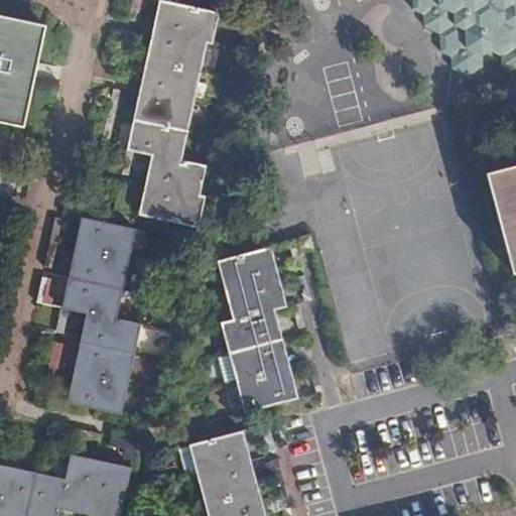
[(153,156),(147,183),(140,216),(194,228),(201,196),(195,195),(201,165),(176,160),(183,127),(189,99),(197,69),(202,45),(203,43),(203,40),(208,41),(215,12),(203,10),(160,0),(153,29),(152,34),(147,57),(140,90),(134,115),(127,150),(133,151),(153,156)]
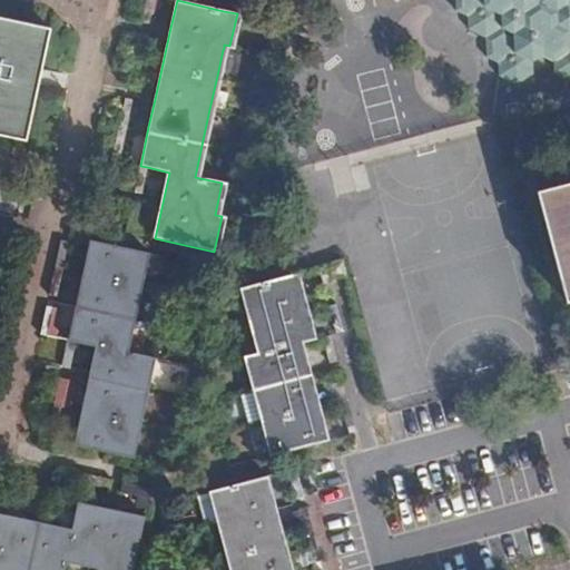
[(569,0),(455,0),(457,11),(468,17),(469,29),(485,38),(487,58),(498,64),(499,76),(516,85),(533,74),(532,62),(542,55),(552,60),(553,74),(569,80),(569,0)]
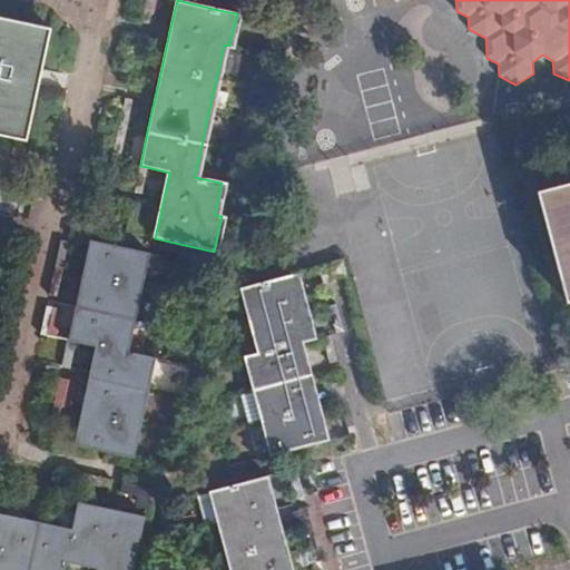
[(49,27),(0,17),(0,133),(26,139),(38,82),(40,68),(49,27)]
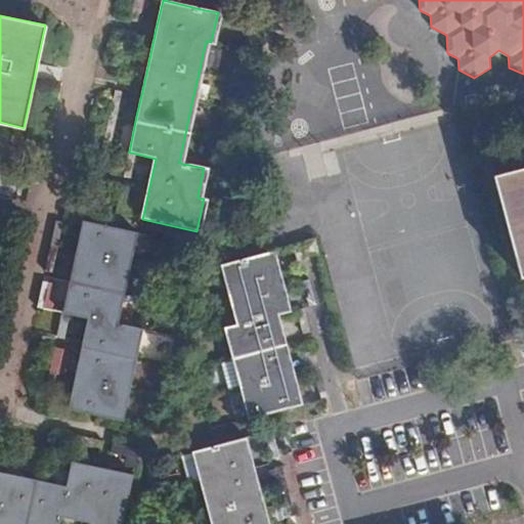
[(135,154),(129,153),(124,177),(129,179),(135,154)]
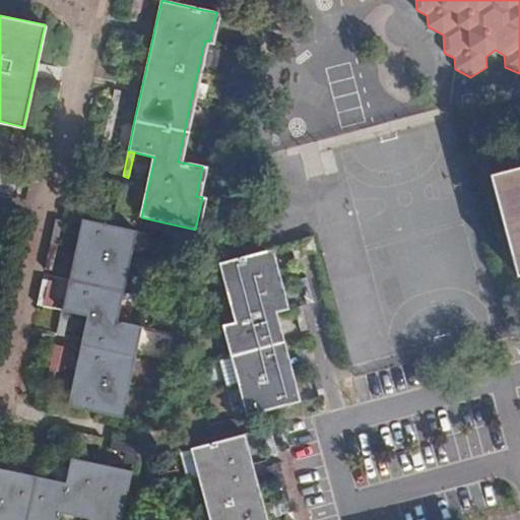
[(519,164),(490,172),(516,273),(519,272),(519,164)]
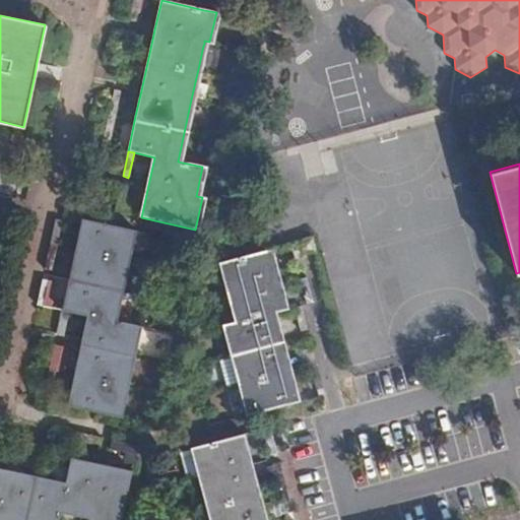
[(127,186),(121,184),(115,211),(130,214),(132,206),(124,195),(127,186)]
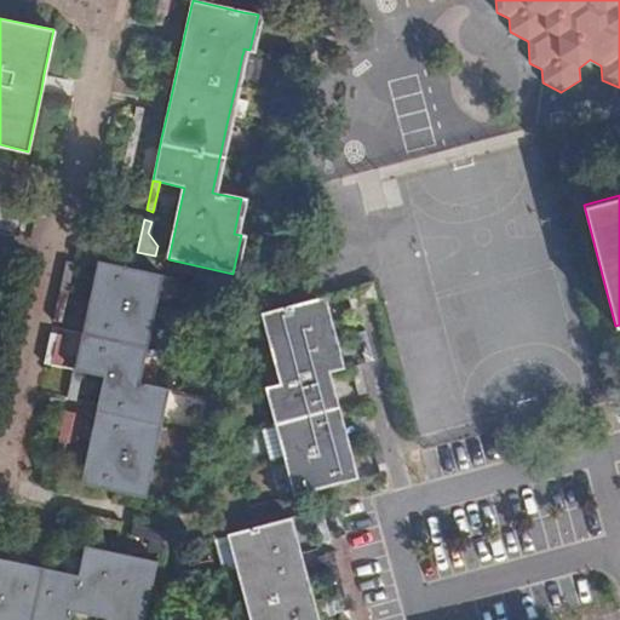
[(145,345),(154,309),(161,275),(133,268),(99,260),(91,296),(82,333),(74,371),(81,373),(107,378),(101,406),(92,446),(84,484),(142,498),(150,460),(159,424),(166,391),(137,384),(145,345)]
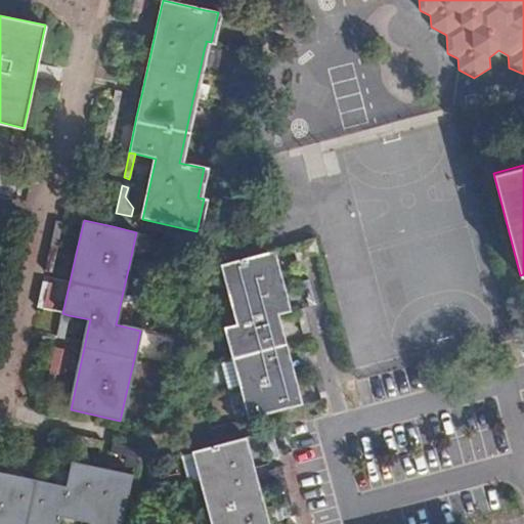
[(62,222),(56,221),(45,271),(51,272),(57,246),(62,222)]
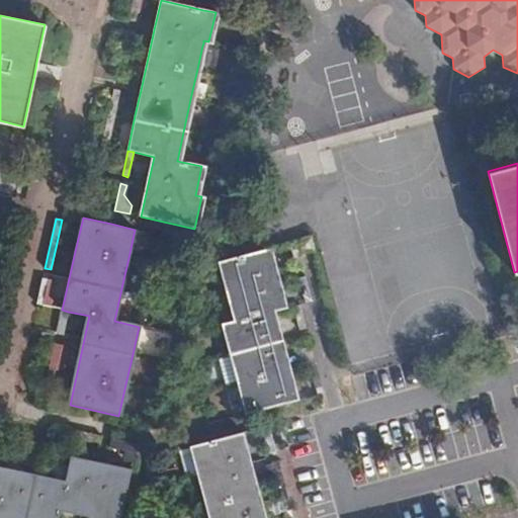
[(283,307),(276,277),(267,245),(220,258),(229,290),(237,320),(224,323),(232,352),(240,380),(248,413),(296,400),(288,367),(280,340),(273,311),(284,308),(283,307)]
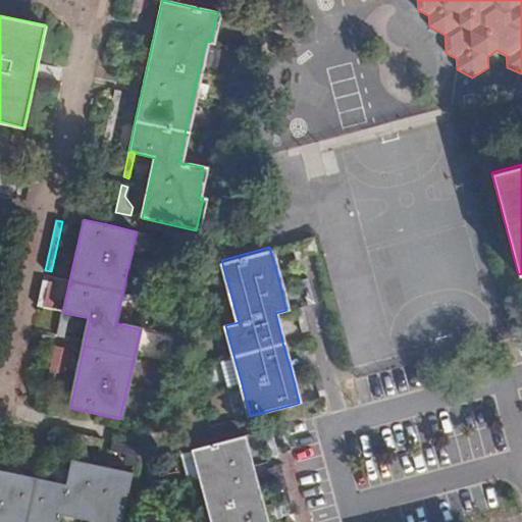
[(309,278),(301,279),(307,302),(314,300),(309,278)]
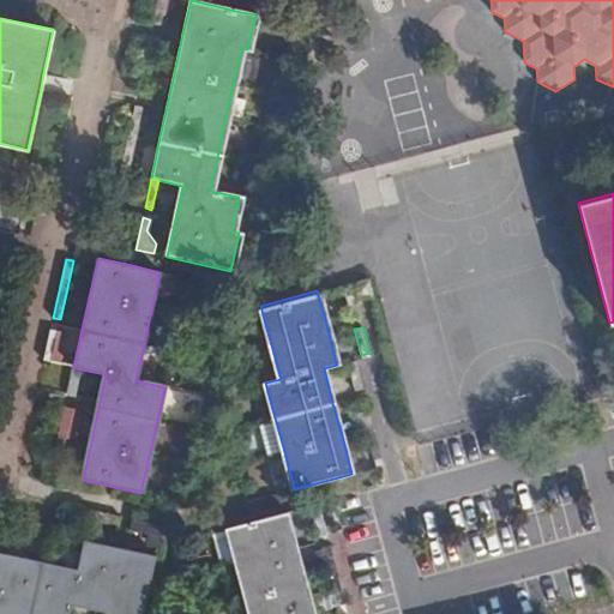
[(50,331),(44,361),(48,361),(49,362),(56,332),(50,331)]
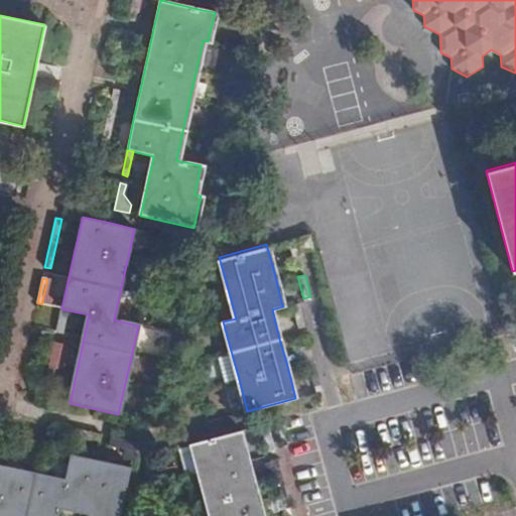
[(298,300),(292,302),(298,326),(305,325),(298,300)]
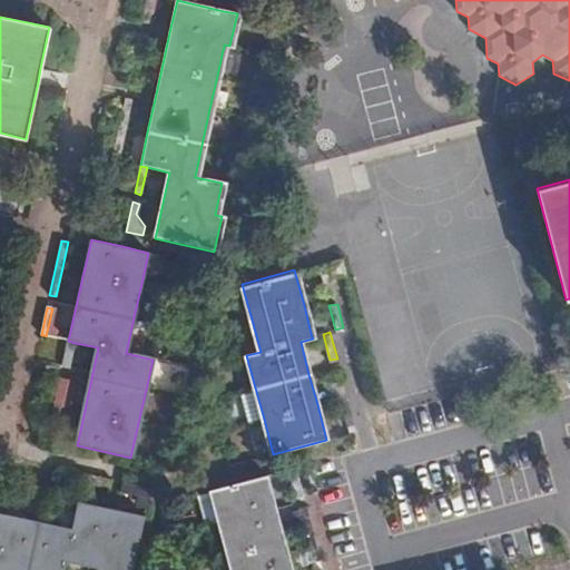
[(69,367),(75,343),(68,341),(62,366),(69,367)]
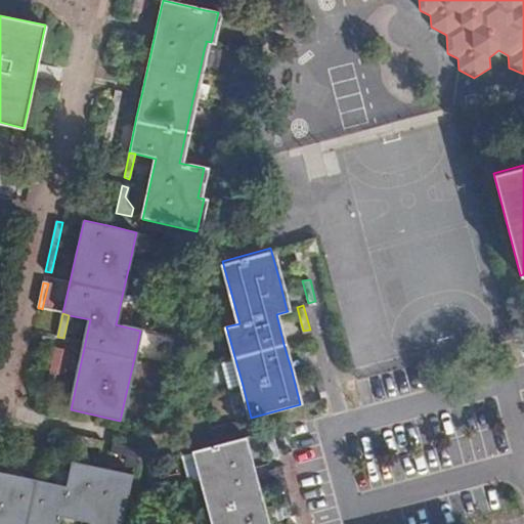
[(62,349),(55,348),(44,396),(51,398),(56,376),(62,377),(63,373),(64,368),(58,366),(62,349)]
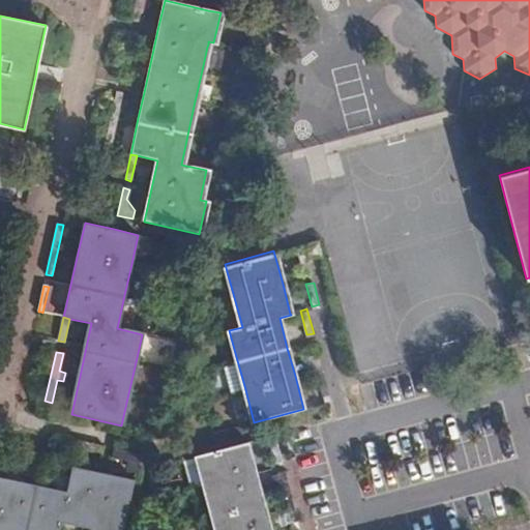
[(69,355),(63,353),(59,371),(65,373),(69,355)]
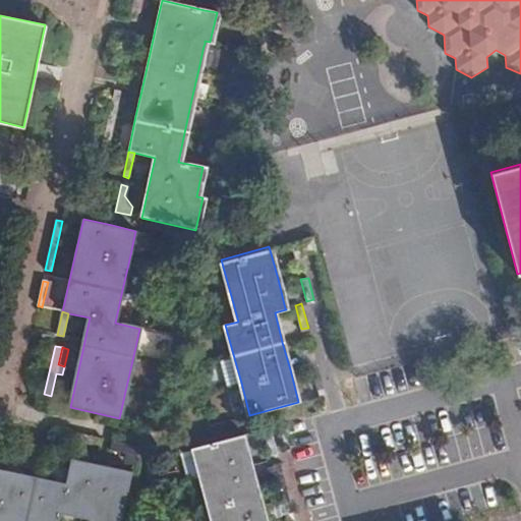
[(271,453),(277,451),(271,428),(265,429),(271,453)]
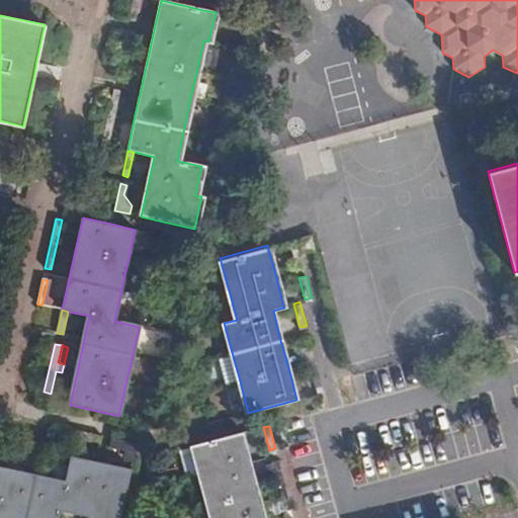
[(104,435),(78,428),(76,435),(102,441),(104,435)]
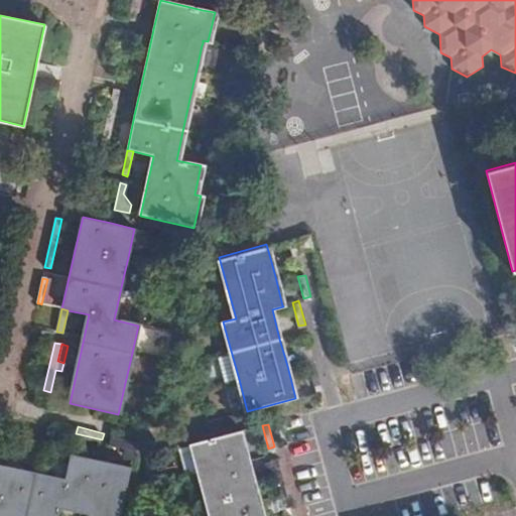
[(262,515),(256,489),(248,460),(240,431),(192,444),(200,472),(208,500),(211,515),(262,515)]
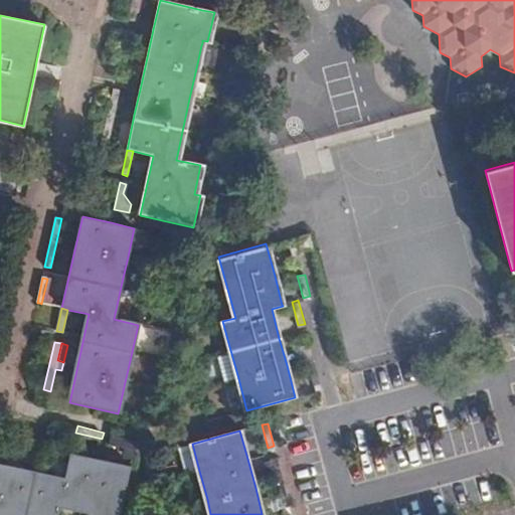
[(126,445),(124,451),(135,454),(138,440),(113,435),(111,441),(126,445)]
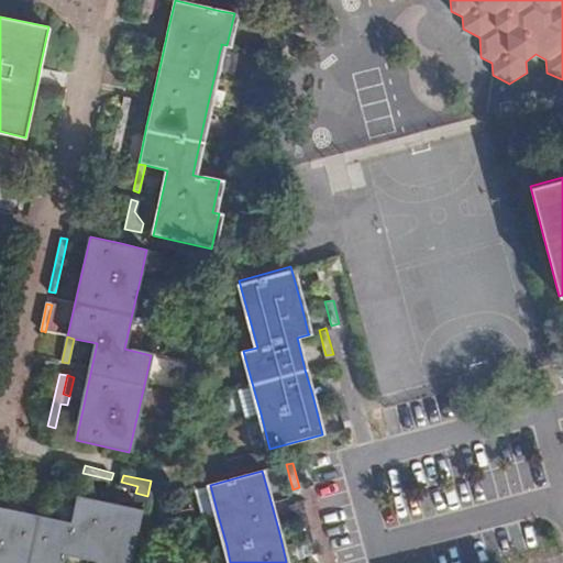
[(35,485),(35,486),(0,478),(0,484),(8,486),(11,487),(36,493),(37,485),(35,485)]
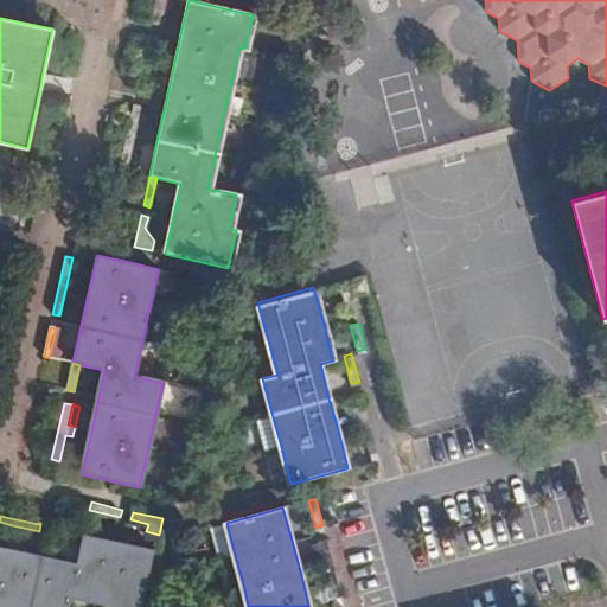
[(37,538),(39,531),(12,525),(10,532),(37,538)]
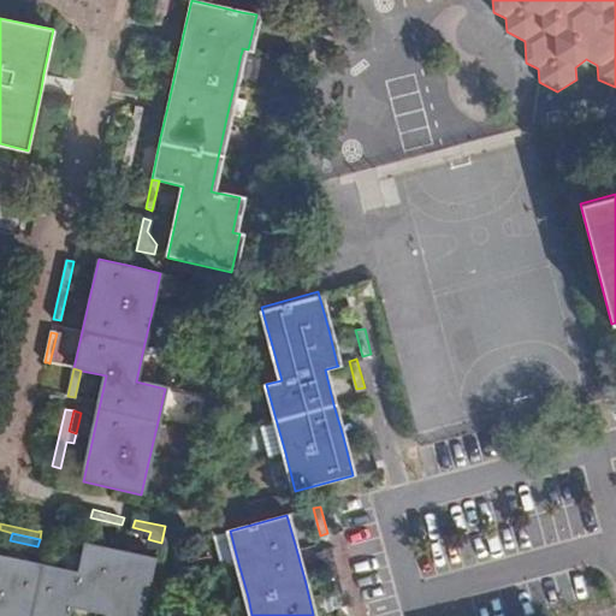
[(53,542),(84,549),(86,540),(70,537),(54,534),(53,542)]
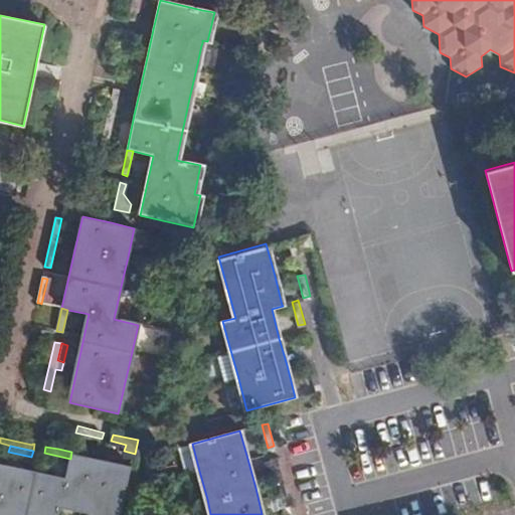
[(121,514),(133,466),(102,459),(71,452),(70,459),(65,477),(34,471),(3,464),(0,462),(0,513),(8,514),(59,514),(62,503),(91,509),(91,512),(104,514),(121,514)]
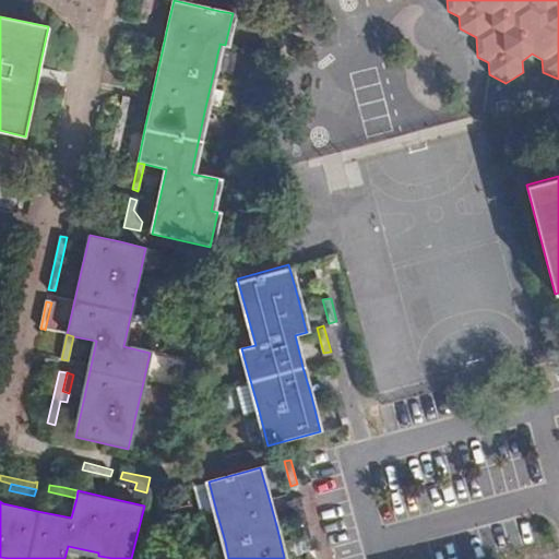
[(298,516),(294,502),(285,504),(289,519),(298,516)]
